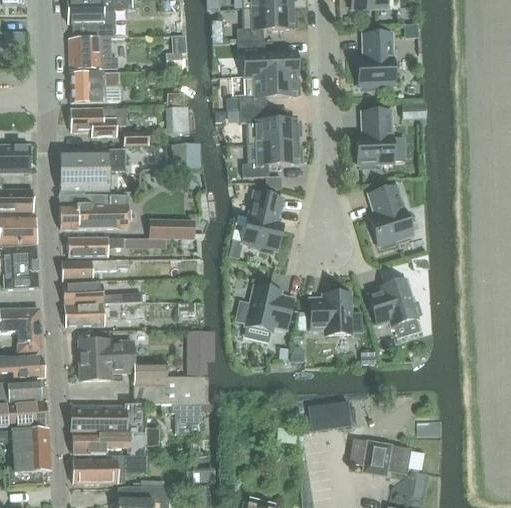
[(127,7),(127,0),(68,0),(69,23),(73,22),(73,37),(115,36),(114,10),(104,11),(104,6),(109,6),(109,8),(127,7)]
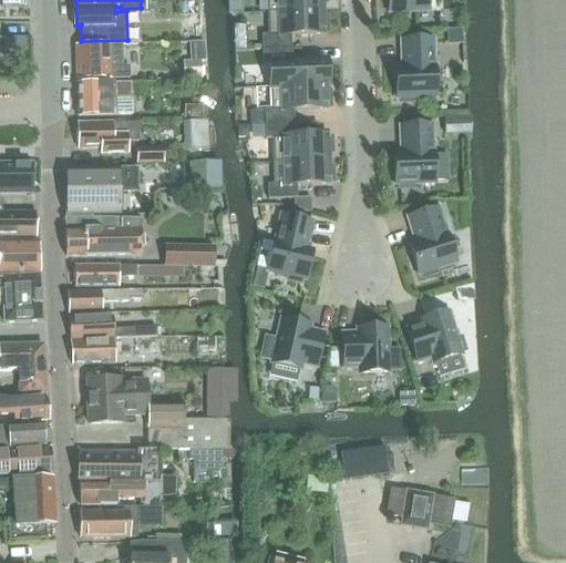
[(267,0),(268,10),(323,8),(323,1),(328,0),(267,0)]
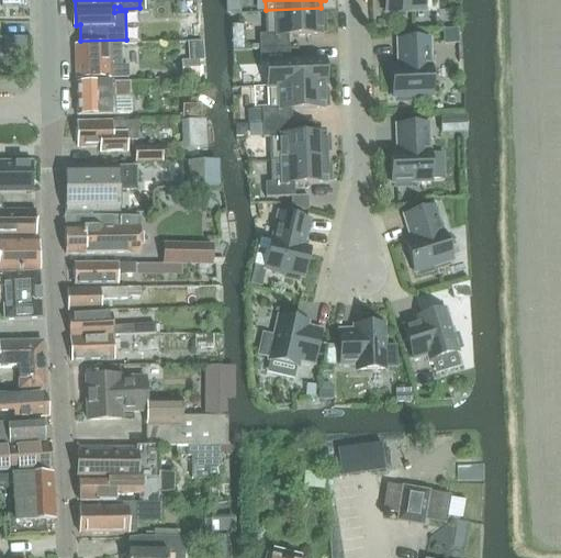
[(385,0),(386,10),(391,10),(391,14),(405,14),(405,10),(426,9),(425,0),(385,0)]
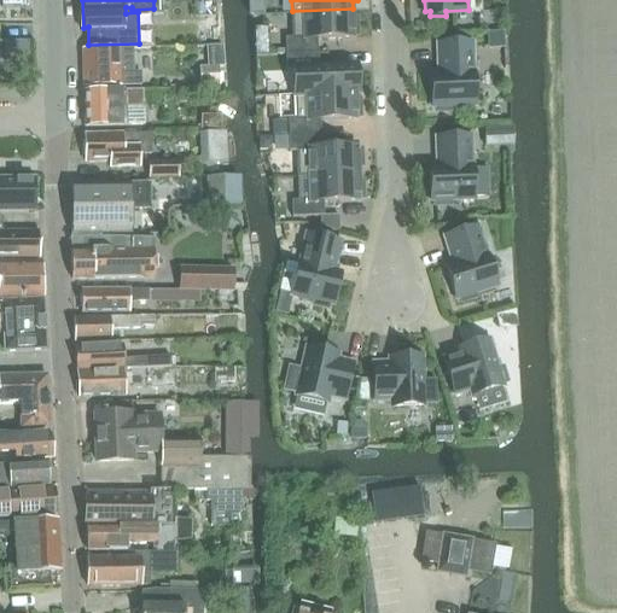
[(286,35),(287,52),(319,51),(319,36),(354,35),(354,33),(359,33),(359,16),(354,16),(353,9),(292,11),(294,35),(286,35)]
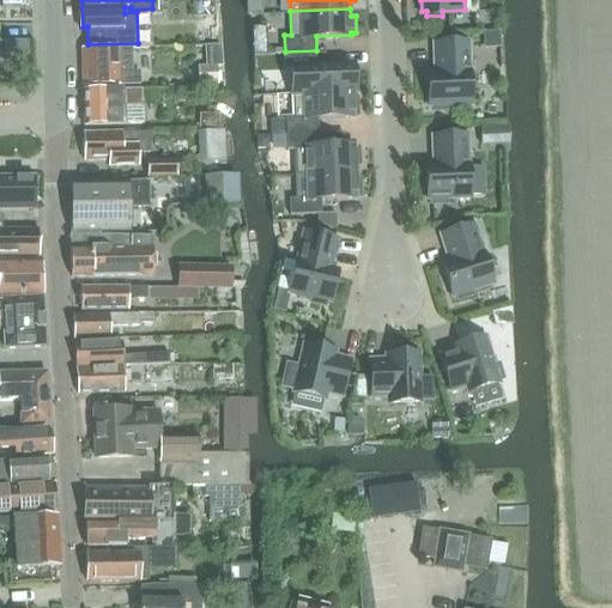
[(284,66),(282,10),(253,11),(254,67),(284,66)]
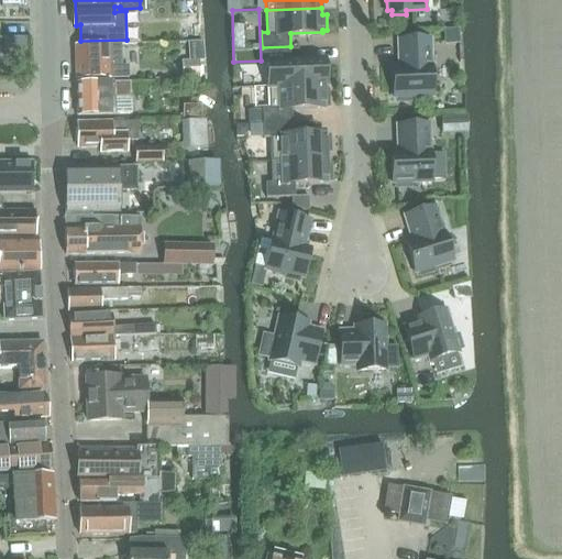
[(6,34),(6,47),(15,47),(28,47),(28,34),(17,34),(6,34)]
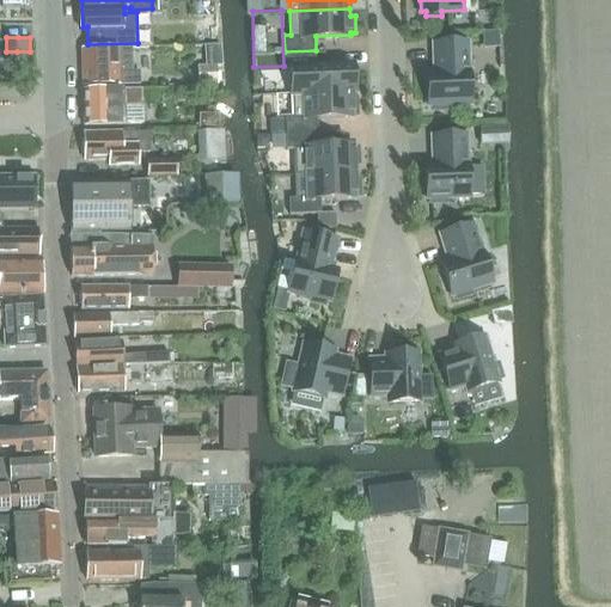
[(428,71),(429,104),(434,104),(434,109),(450,108),(450,103),(472,103),(471,69),(470,69),(469,40),(435,41),(435,71),(428,71)]
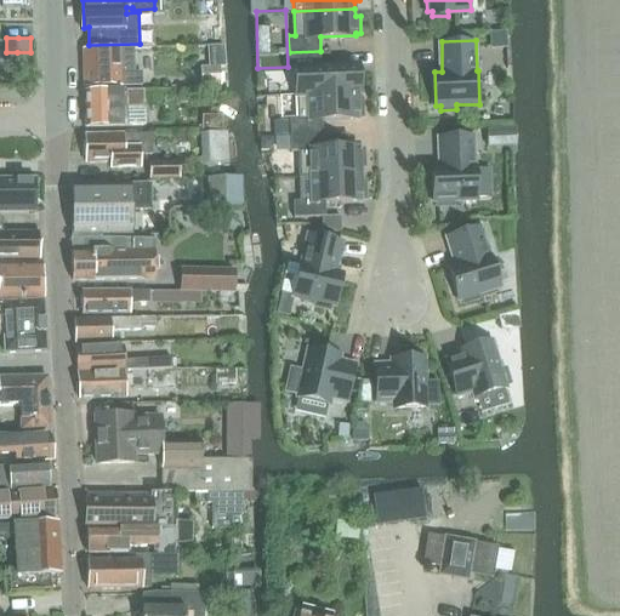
[(357,57),(374,58),(374,44),(357,43),(357,57)]
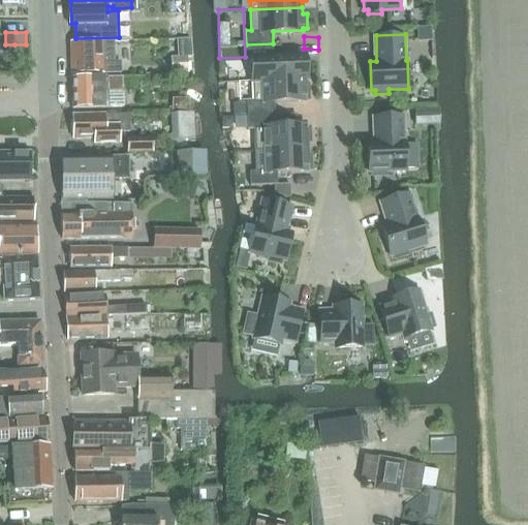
[(115,37),(71,38),(72,71),(104,70),(122,69),(122,58),(115,58),(115,37)]
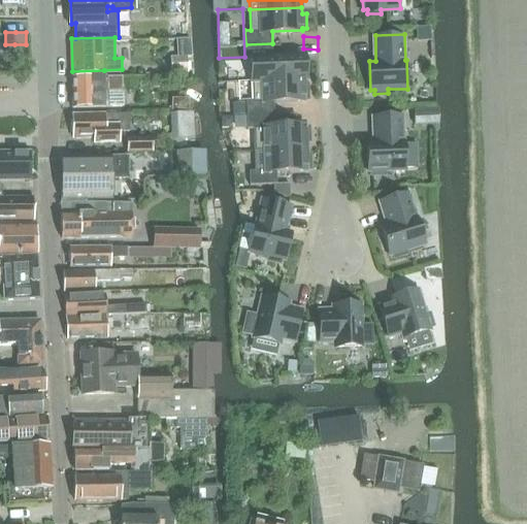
[(252,58),(253,82),(304,79),(304,77),(306,77),(305,55),(272,56),(272,43),(245,44),(245,58),(252,58)]
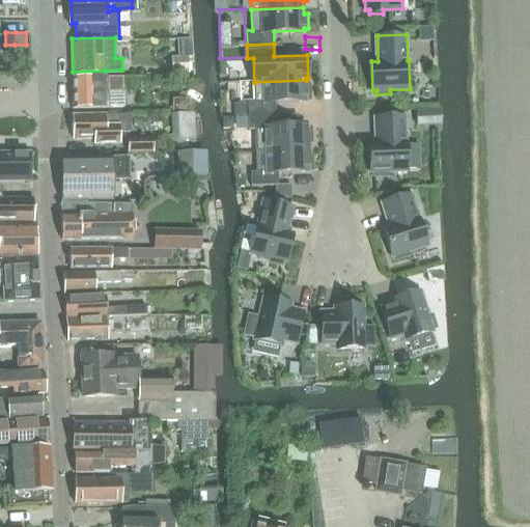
[(171,54),(172,73),(189,72),(189,54),(171,54)]
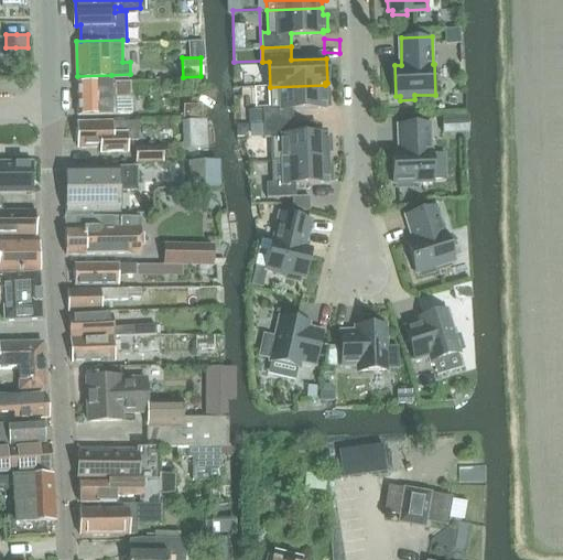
[(117,110),(131,110),(131,95),(132,95),(132,94),(131,94),(131,78),(78,81),(78,111),(117,110)]
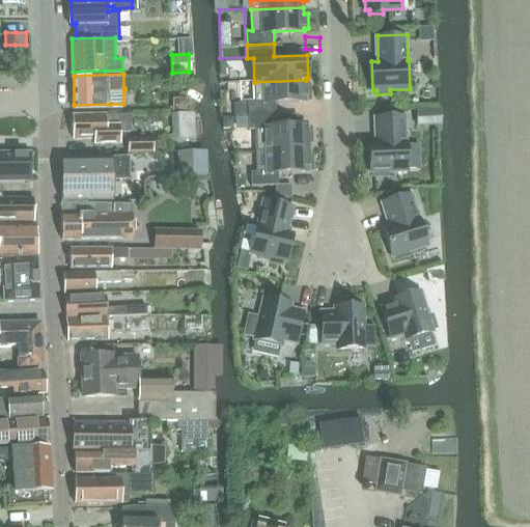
[(249,101),(249,114),(276,113),(276,101),(307,100),(307,99),(311,99),(310,82),(306,82),(306,80),(254,82),(254,101),(249,101)]
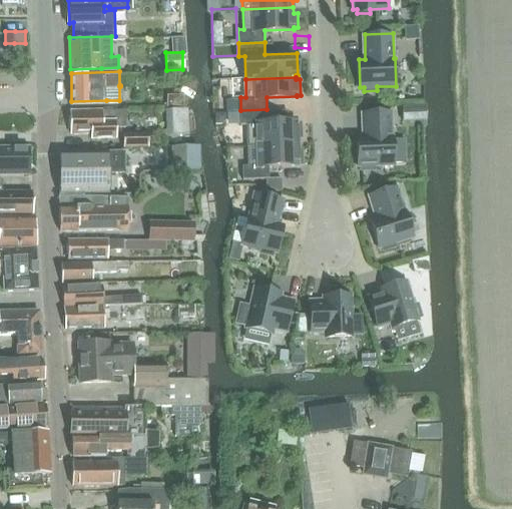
[(116,135),(116,124),(124,121),(124,112),(115,108),(71,108),(72,131),(92,131),(92,135),(116,135)]
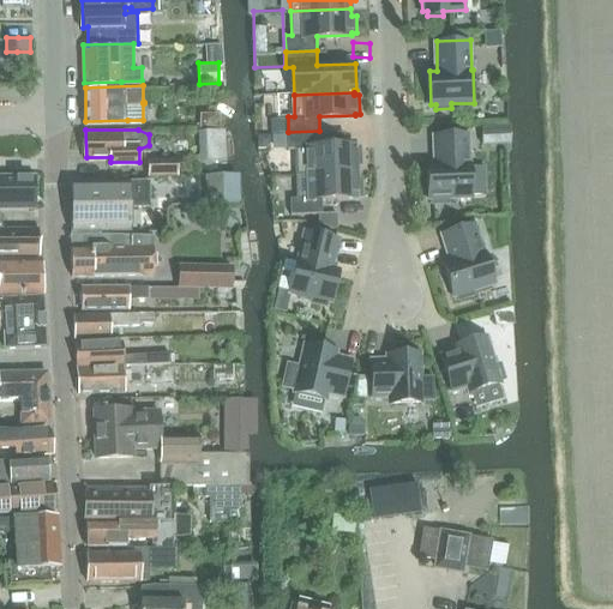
[(295,148),(296,173),(356,170),(356,163),(361,163),(361,145),(356,146),(356,144),(320,145),(319,131),(288,132),(289,149),(295,148)]
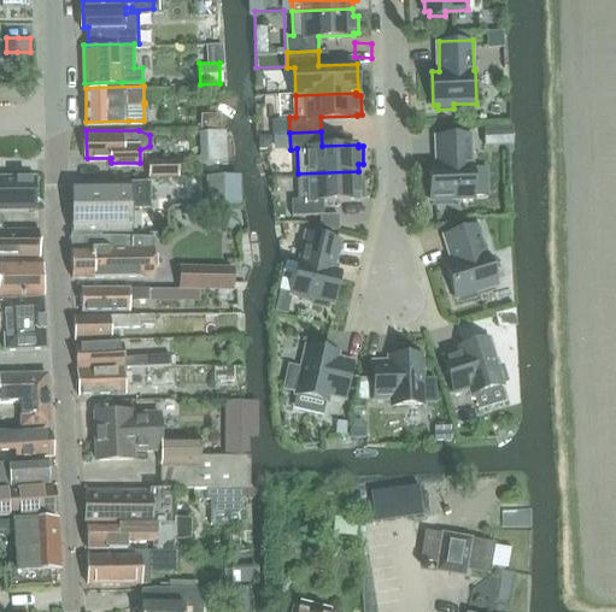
[(475,196),(474,163),(473,163),(471,134),(436,135),(438,164),(430,165),(432,199),(436,198),(436,202),(452,202),(452,198),(475,196)]
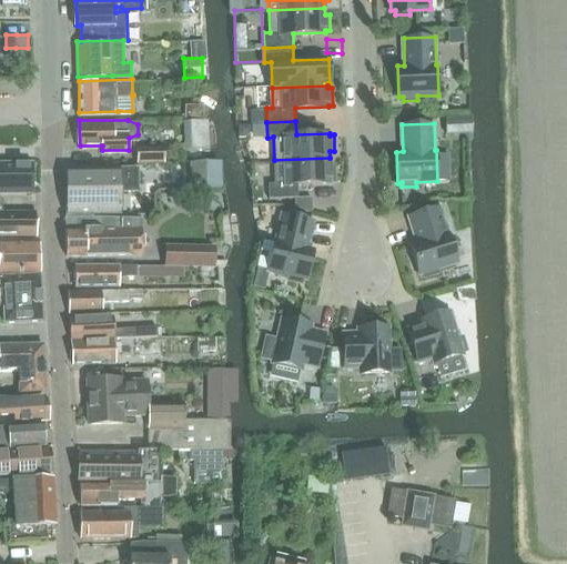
[(138,145),(138,160),(165,159),(165,144),(138,145)]
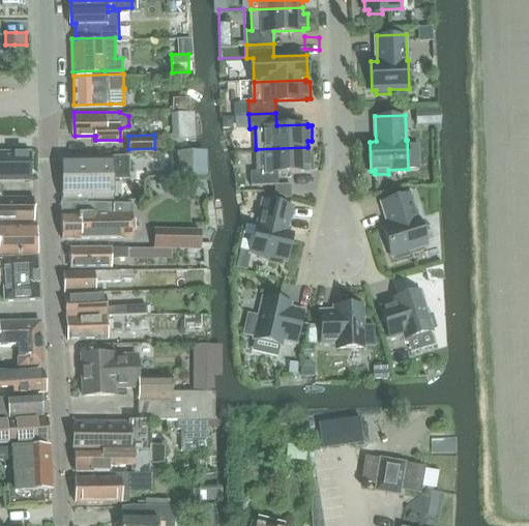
[(307,147),(256,149),(256,150),(266,149),(267,170),(251,171),(252,184),(278,183),(278,171),(309,170),(309,168),(313,168),(313,153),(309,153),(307,147)]
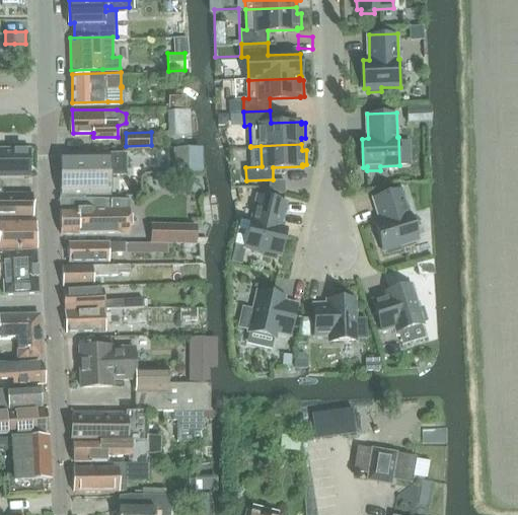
[(0,173),(29,173),(29,147),(0,147),(0,173)]
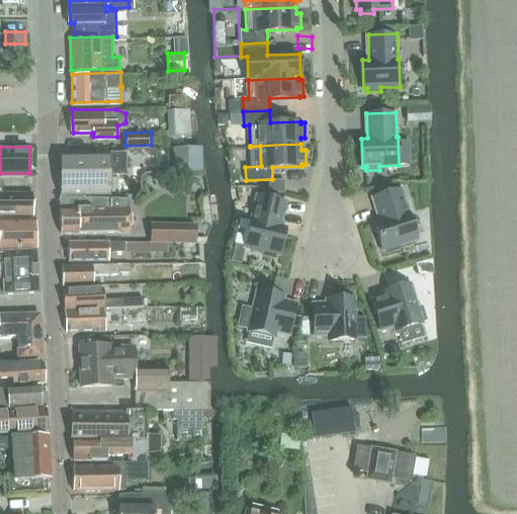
[(62,196),(63,196),(83,195),(85,192),(110,192),(109,172),(125,172),(125,152),(61,153),(62,196)]
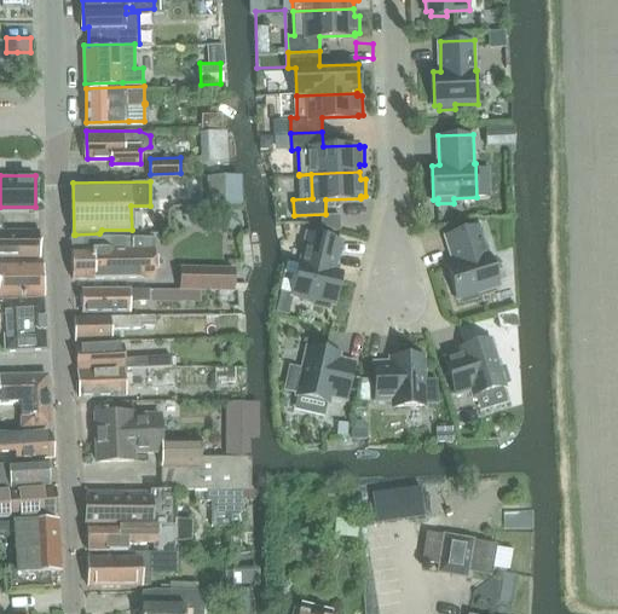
[(448,265),(458,297),(462,296),(463,301),(479,296),(477,291),(500,285),(490,253),(489,253),(480,225),(446,235),(455,262),(448,265)]
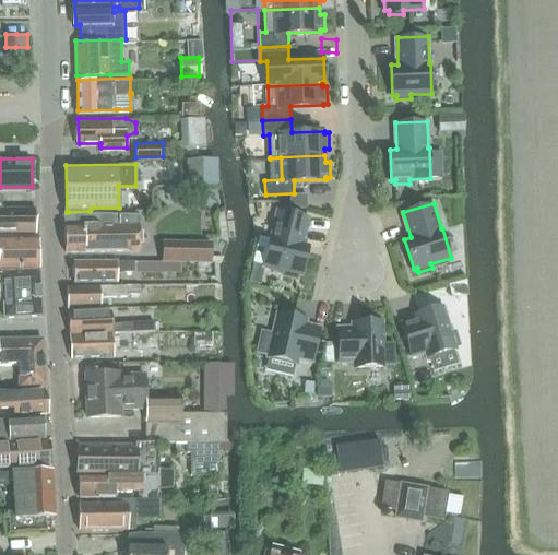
[(0,229),(36,229),(36,207),(0,205),(0,229)]
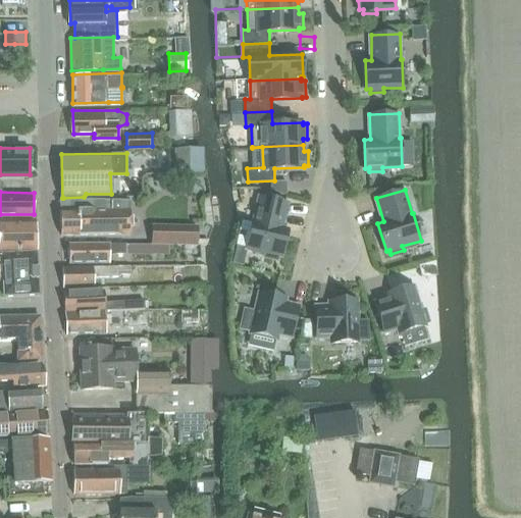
[(266,252),(265,256),(278,259),(279,255),(282,256),(289,228),(282,226),(289,202),(260,196),(254,220),(247,248),(266,252)]
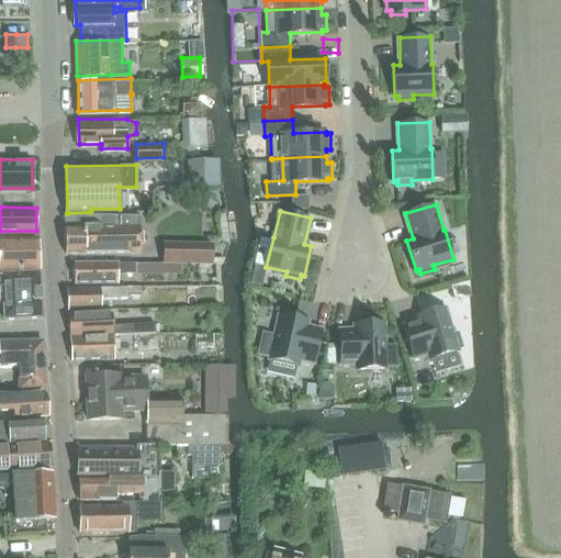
[(90,212),(68,213),(67,213),(65,213),(66,224),(65,224),(66,250),(139,249),(139,213),(90,212)]
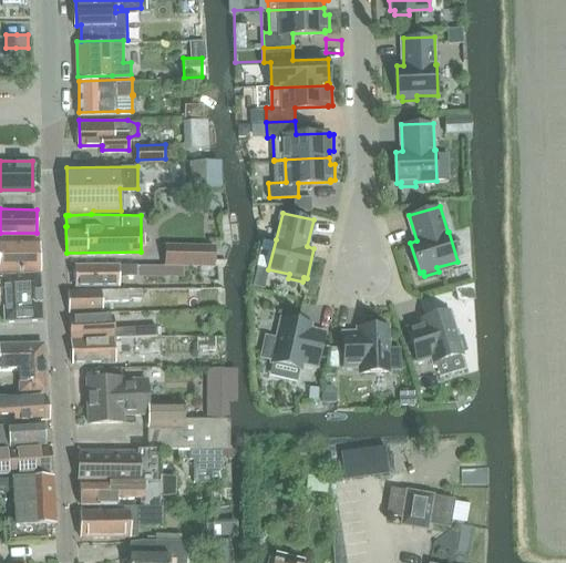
[(0,270),(41,270),(39,236),(0,236),(0,270)]
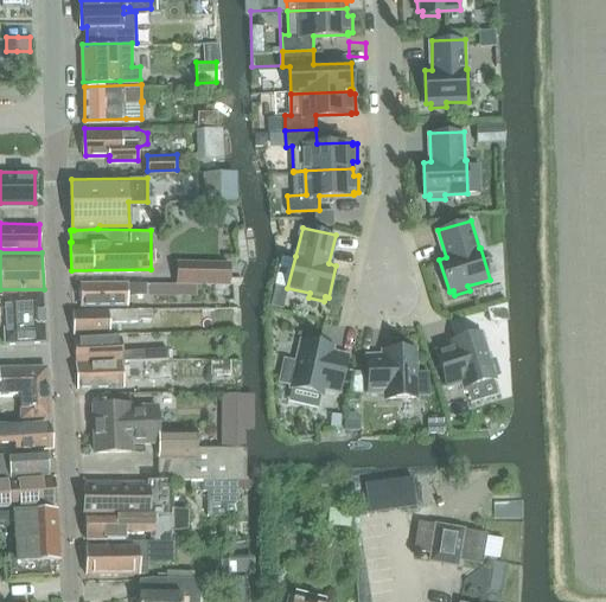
[(230,261),(177,260),(177,280),(185,280),(185,282),(198,282),(229,283),(230,261)]
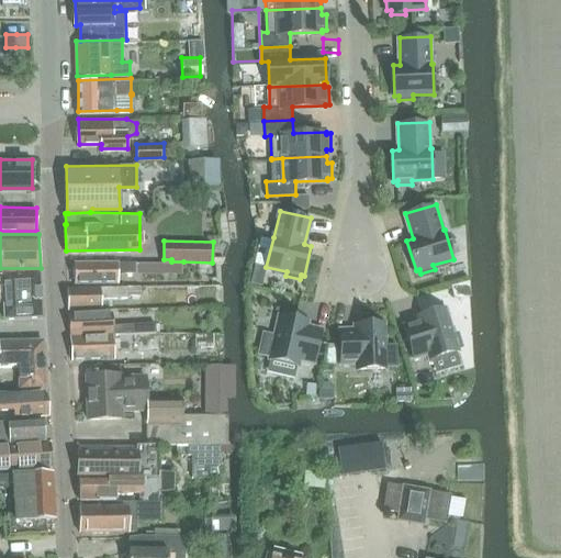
[(171,259),(164,259),(75,260),(75,281),(119,280),(119,272),(183,271),(183,261),(171,261),(171,259)]
